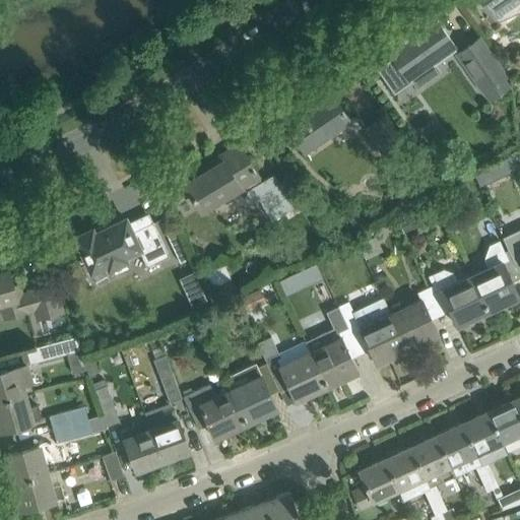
[(481,0),(482,1),(494,16),(516,0),(481,0)]
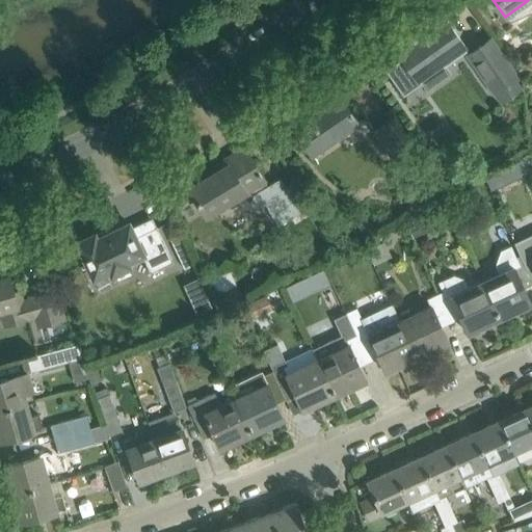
[(386,71),(403,95),(420,83),(417,79),(441,61),(442,60),(445,65),(466,50),(462,46),(464,45),(456,33),(444,17),(416,36),(413,32),(409,34),(410,35),(394,47),(402,58),(386,71)]
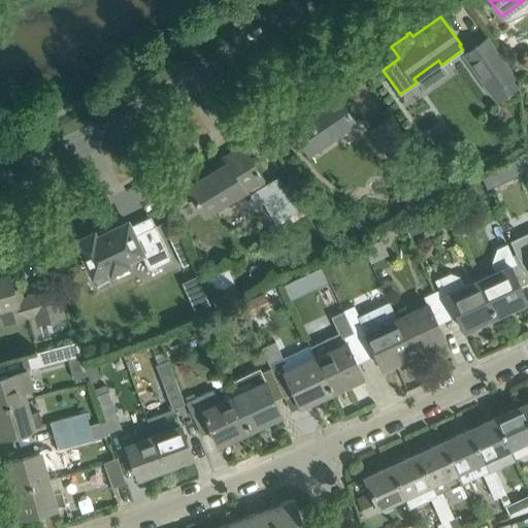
[(464,55),(499,103),(518,89),(512,80),(515,78),(486,38),(464,55)]
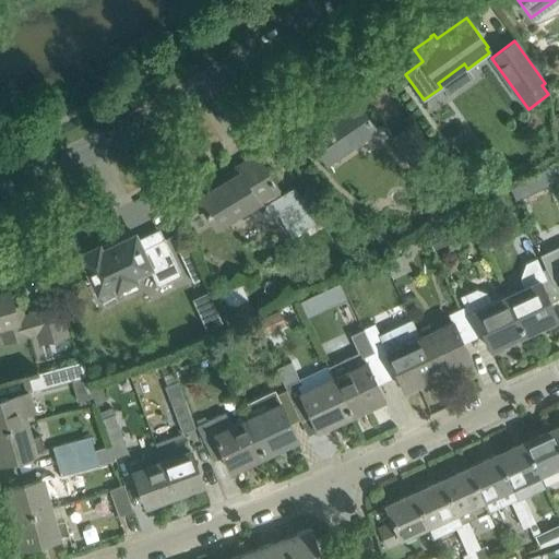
[(302,126),(314,143),(328,161),(375,127),(356,100),(325,121),(320,114),(302,126)]
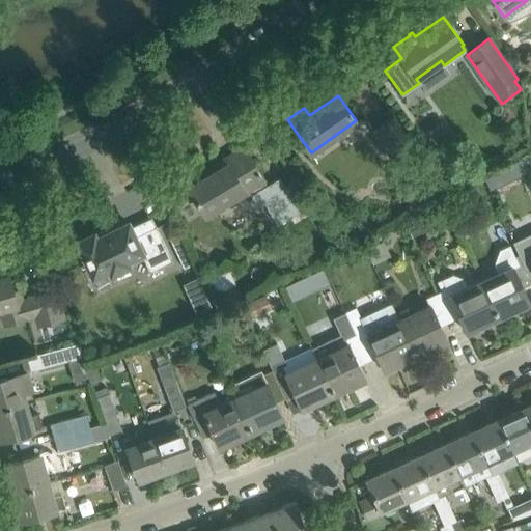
[(372,131),(390,158),(409,145),(390,118),(372,131)]
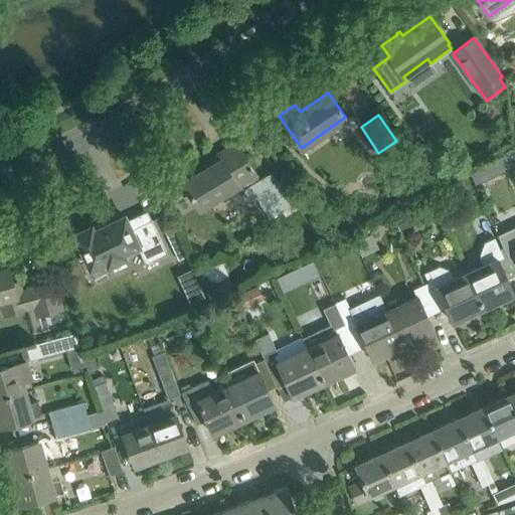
[(180,177),(190,194),(199,208),(234,186),(244,189),(241,201),(249,202),(255,199),(268,218),(302,197),(287,173),(277,179),(272,171),(258,179),(254,174),(255,174),(236,143),(217,155),(220,159),(200,171),(197,167),(180,177)]
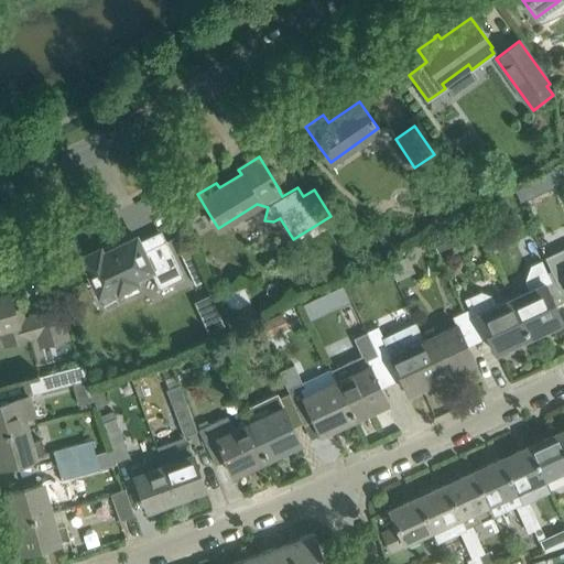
[(483,164),(476,169),(483,179),(490,173),(483,164)]
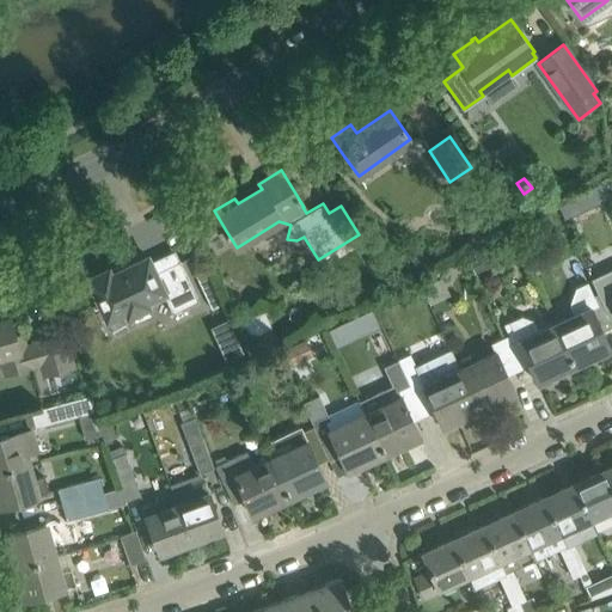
[(573,199),(557,206),(564,220),(580,213),(573,199)]
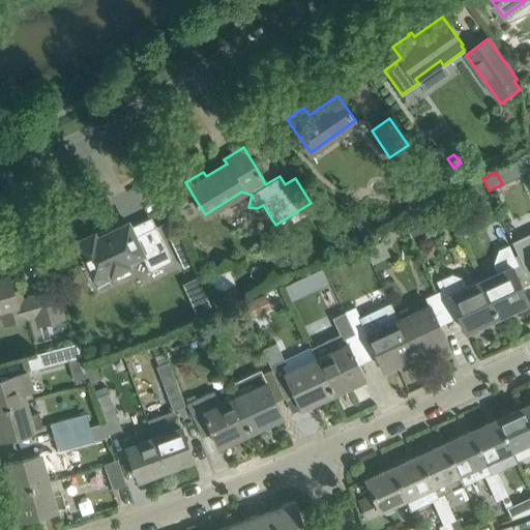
[(417,218),(406,224),(411,236),(422,231),(417,218)]
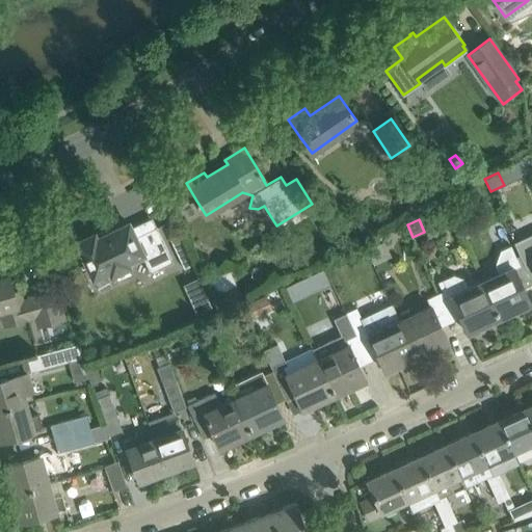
[(94,234),(76,242),(82,255),(95,282),(143,260),(150,272),(154,271),(173,262),(156,227),(135,237),(130,228),(128,223),(111,232),(109,229),(95,235),(94,234)]
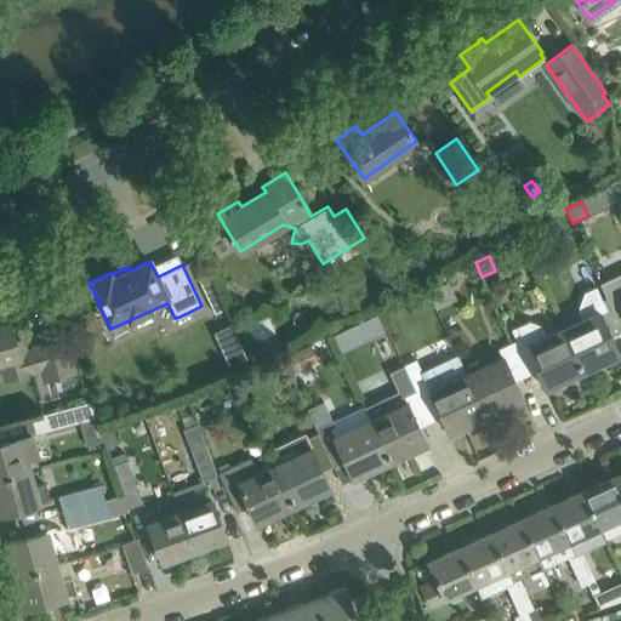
[(620,273),(599,283),(607,298),(620,328),(620,273)]
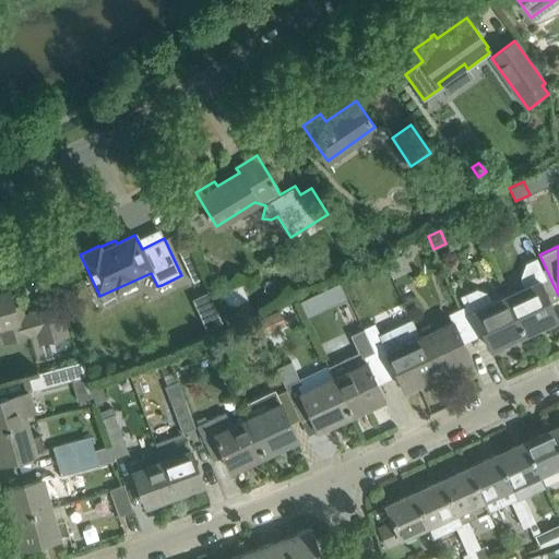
[(402,252),(384,261),(391,276),(409,268),(402,252)]
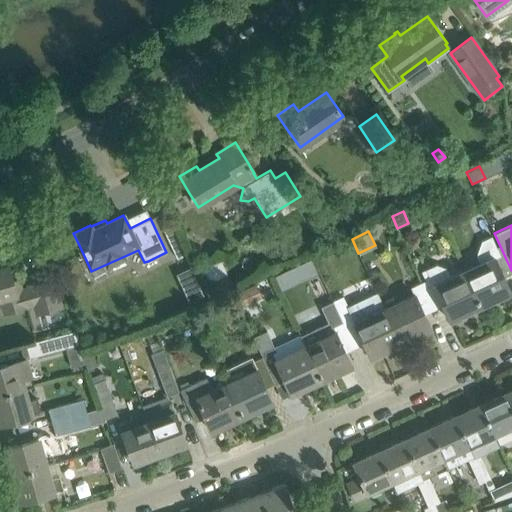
[(479,263),(463,271),(480,307),(485,304),(481,296),(495,290),(498,298),(510,292),(503,277),(511,273),(511,270),(500,246),(496,248),(490,236),(480,241),(475,256),(479,263)]
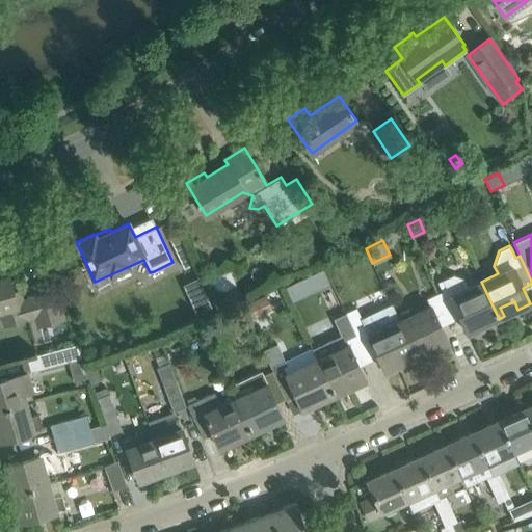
[(220,314),(244,301),(225,266),(202,278),(220,314)]
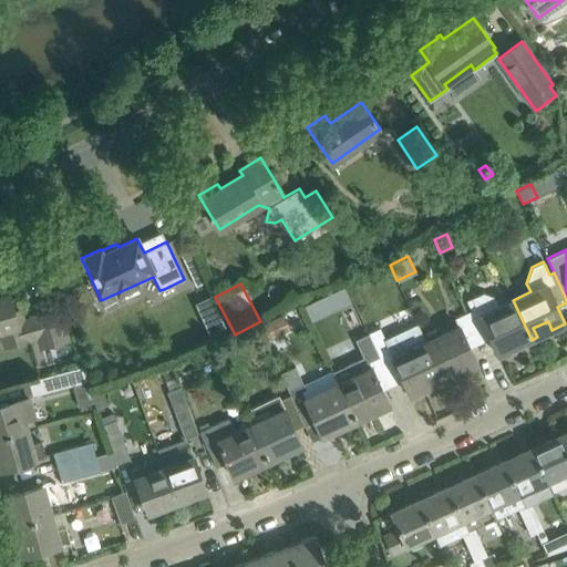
[(471,310),(465,313),(480,343),(491,339),(498,356),(511,349),(507,340),(522,333),(526,342),(532,340),(513,300),(497,307),(493,297),(482,294),(466,301),(471,310)]
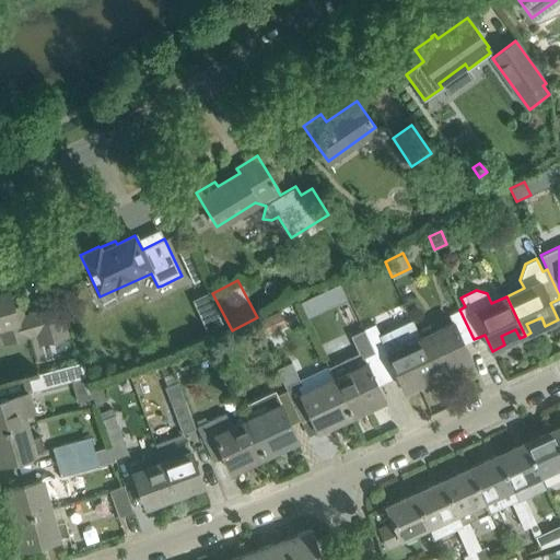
[(0,331),(3,345),(38,336),(39,342),(66,336),(56,304),(31,312),(32,313),(22,316),(20,307),(13,308),(9,292),(0,293),(0,331)]
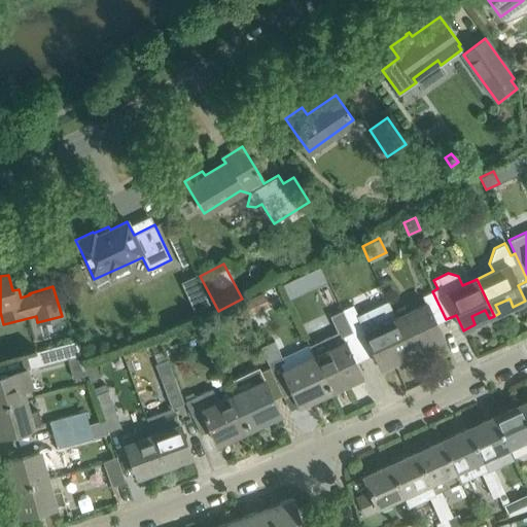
[(293,281),(282,286),(289,302),(301,296),(293,281)]
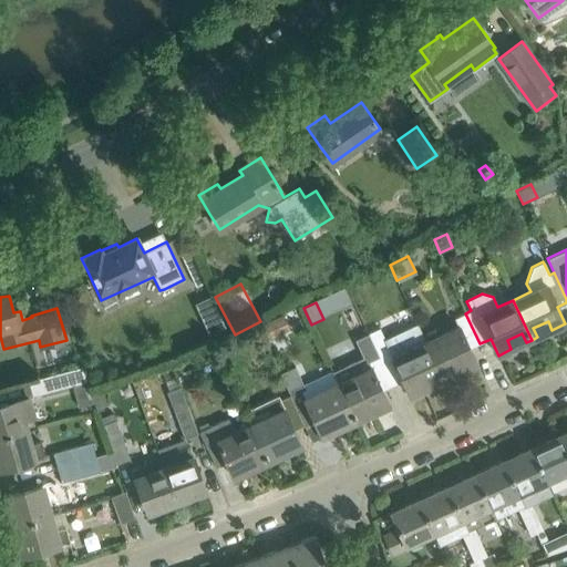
[(457,326),(425,341),(444,381),(450,378),(445,370),(461,362),(464,371),(477,364),(470,348),(480,343),(465,313),(454,319),(457,326)]
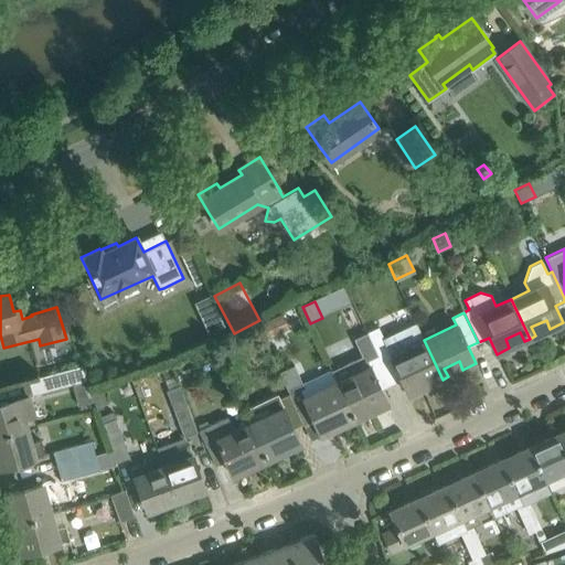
[(284,318),(265,326),(270,338),(289,330),(284,318)]
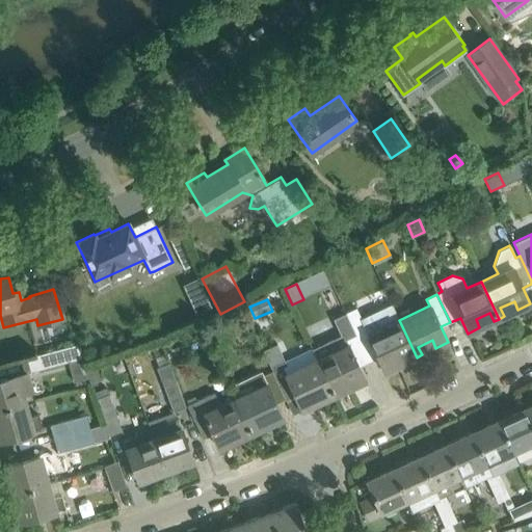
[(356,308),(346,313),(369,361),(377,356),(384,372),(397,366),(394,358),(407,351),(411,360),(417,357),(399,320),(392,304),(362,318),(356,308)]
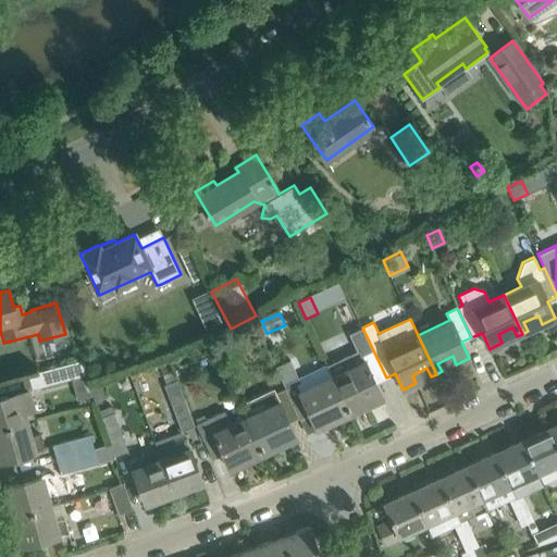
[(356,351),(326,366),(350,413),(355,411),(351,404),(366,396),(370,405),(383,398),(375,383),(386,378),(362,327),(348,334),(356,351)]
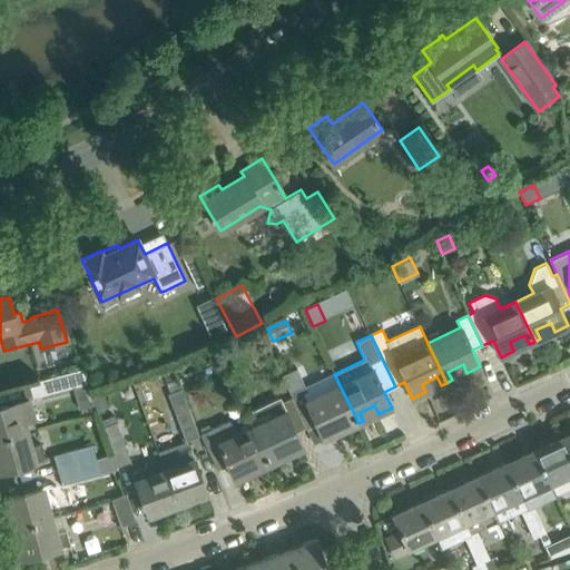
[(179,386),(189,382),(186,371),(192,369),(189,361),(172,366),(179,386)]
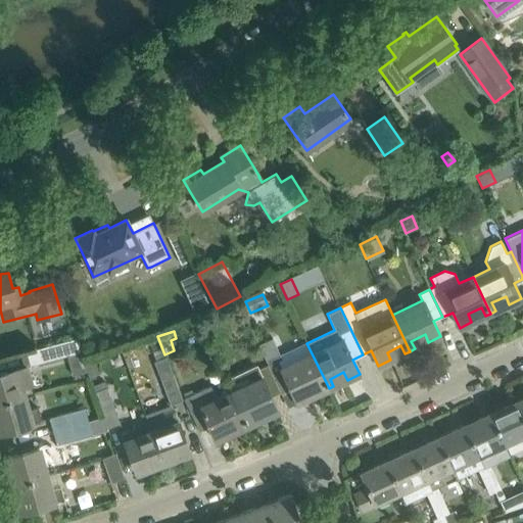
[(75,338),(61,341),(27,351),(30,366),(79,351),(75,338)]
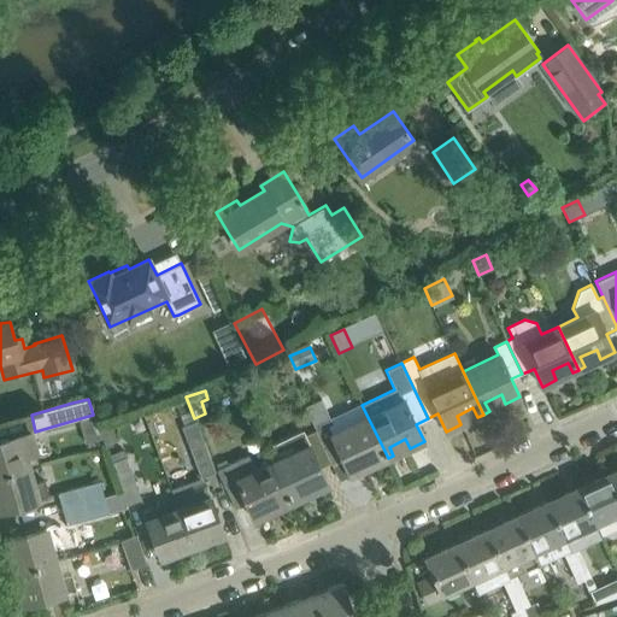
[(321,399),(305,406),(316,430),(331,463),(342,458),(351,476),(365,469),(360,459),(377,452),(381,462),(388,458),(362,405),(366,416),(333,432),(329,424),(333,423),(321,399)]
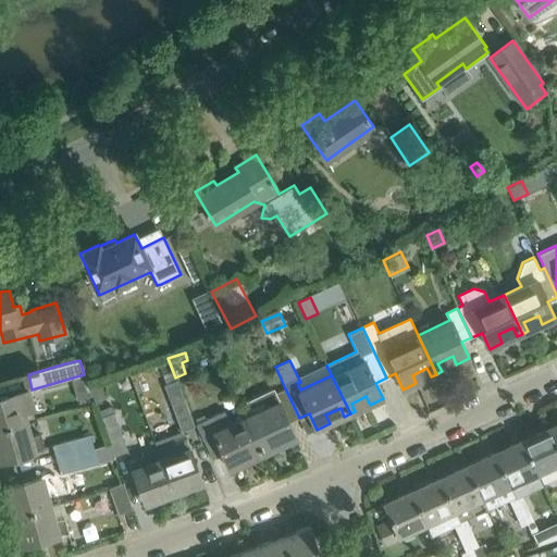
[(176,381),(163,385),(182,431),(194,426),(176,381)]
